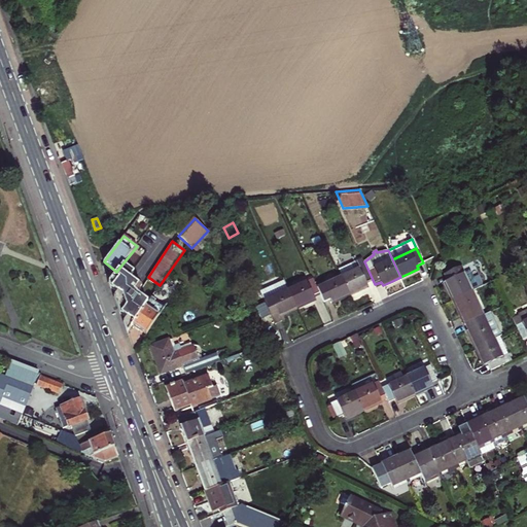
[(365,283),(373,280),(364,261),(362,258),(339,270),(342,277),(350,294),(358,290),(367,286),(365,283)]
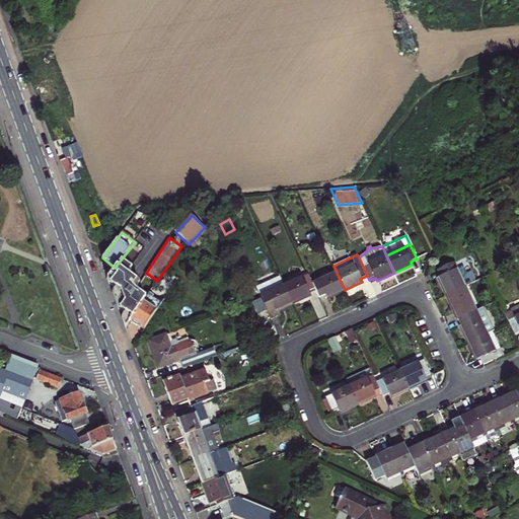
[(135,277),(118,264),(115,268),(107,278),(108,283),(118,285),(123,298),(118,307),(125,312),(133,317),(147,295),(130,284),(135,277)]
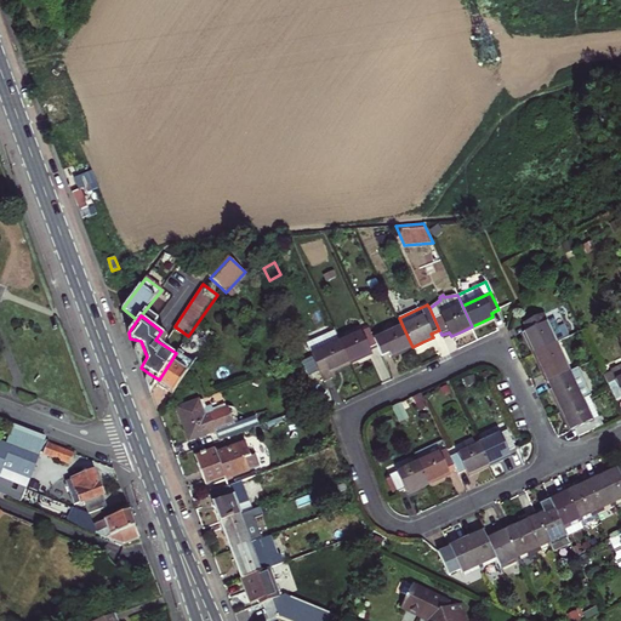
[(530,342),(535,353),(556,343),(546,323),(542,315),(527,323),(530,330),(525,332),(530,342)]
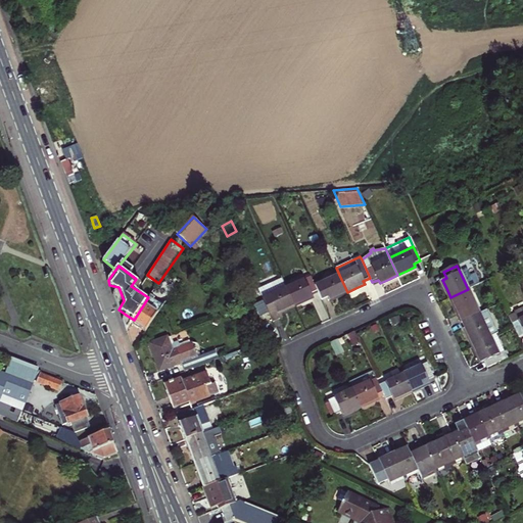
[(338,296),(347,292),(339,275),(315,286),(317,291),(322,299),(328,297),(330,300),(338,296)]
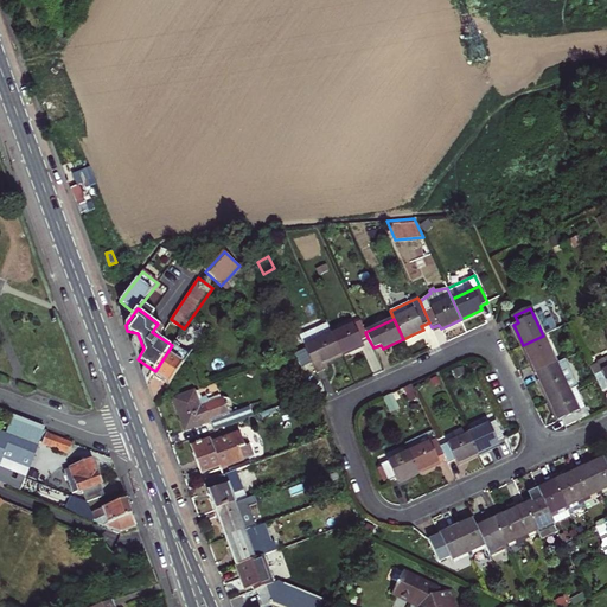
[(360,321),(333,334),(343,355),(352,350),(363,345),(360,342),(368,338),(365,332),(360,321)]
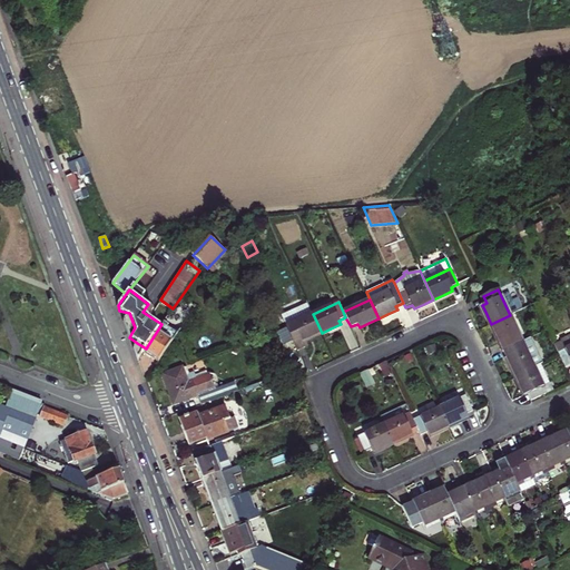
[(305,340),(322,333),(313,314),(307,303),(282,315),(286,326),(297,351),(303,349),(307,345),(305,340)]
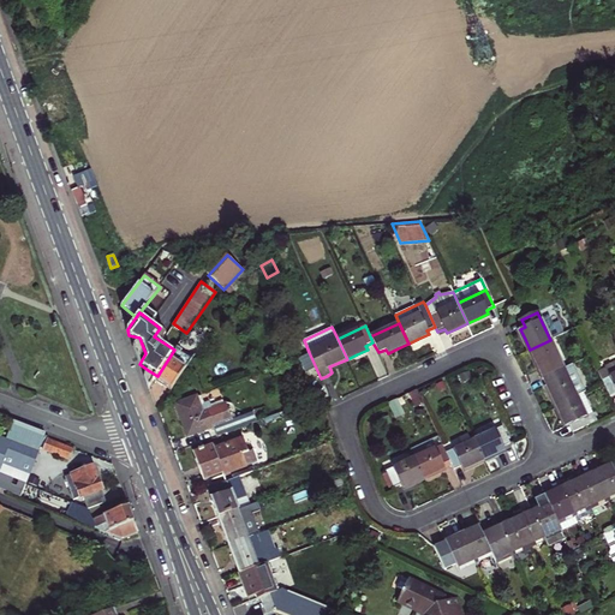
[(550,340),(530,350),(536,364),(543,377),(563,368),(550,340)]
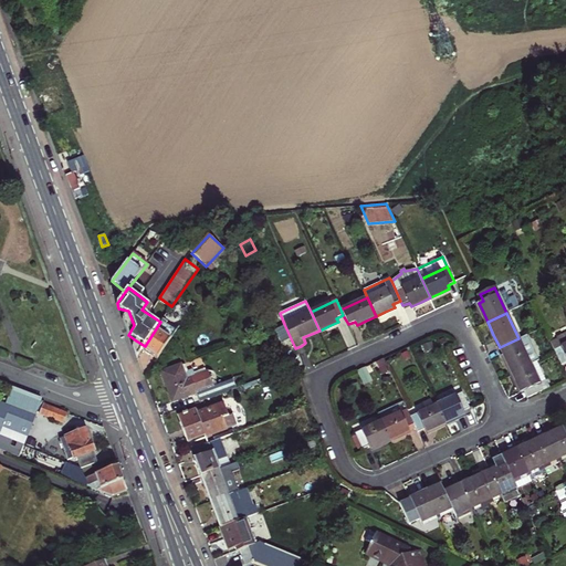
[(165,321),(163,318),(160,322),(145,346),(142,350),(149,355),(157,360),(176,332),(164,323),(165,321)]
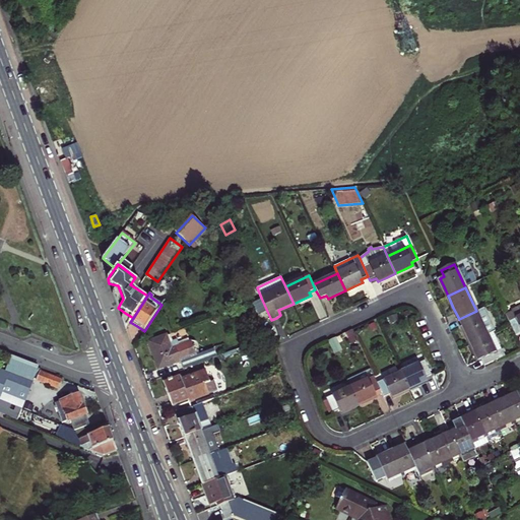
[(511,324),(516,335),(519,333),(519,307),(506,314),(511,324)]
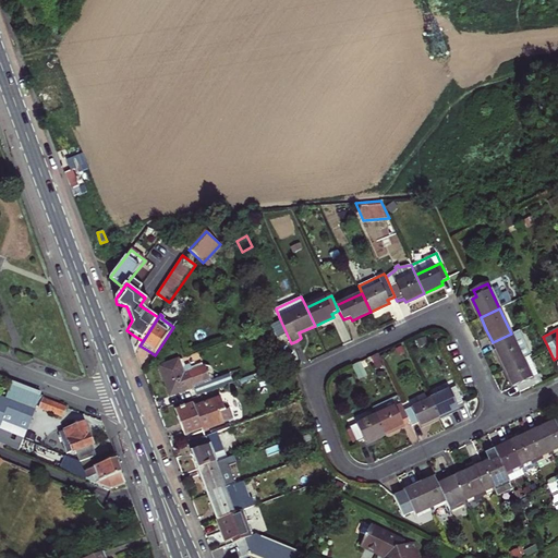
[(511,334),(493,342),(498,355),(505,368),(523,360),(530,358),(531,356),(519,330),(511,334)]
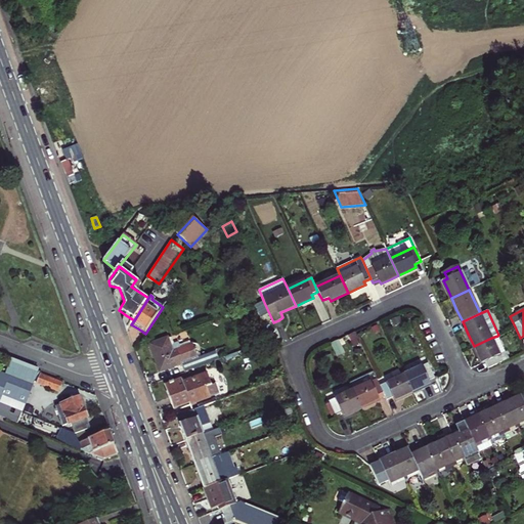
[(491,338),(474,346),(478,355),(482,363),(485,362),(488,368),(508,359),(497,336),(491,338)]
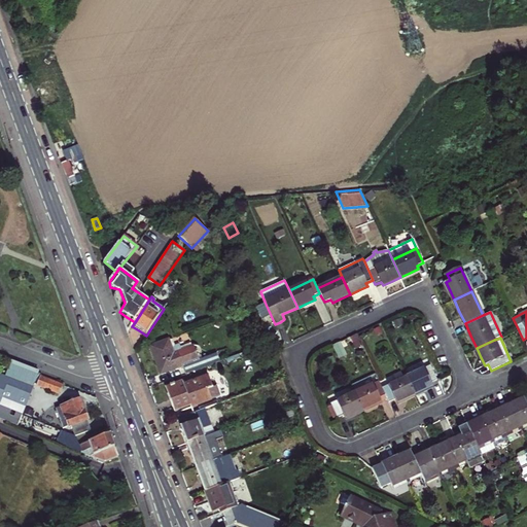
[(182,366),(185,375),(212,364),(209,356),(200,360),(198,355),(199,353),(200,352),(200,351),(200,349),(199,348),(197,346),(196,346),(195,346),(174,353),(172,349),(174,347),(172,341),(169,340),(150,347),(155,360),(161,375),(170,371),(170,373),(175,371),(175,370),(182,366)]
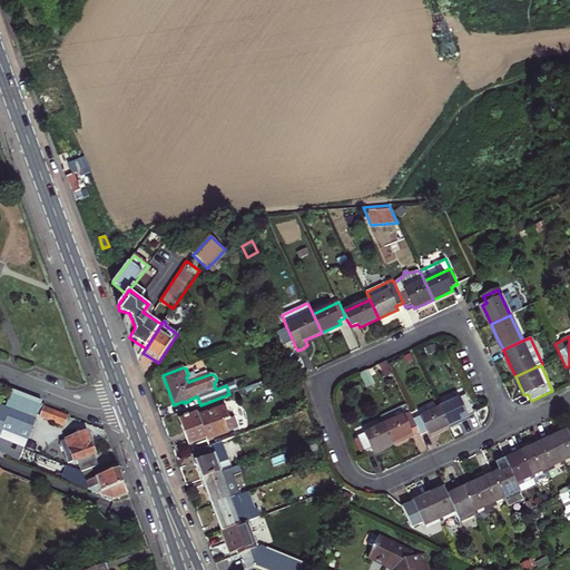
[(459,399),(440,408),(449,428),(458,423),(468,419),(465,414),(473,411),(465,395),(459,399)]
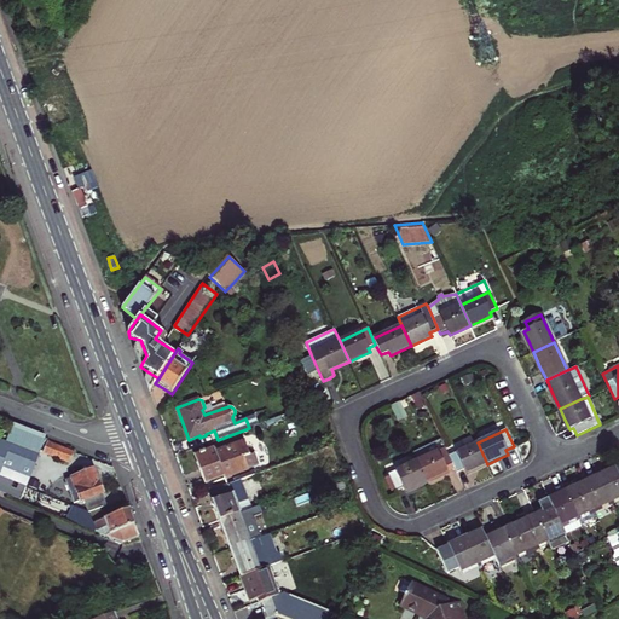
[(417,461),(427,481),(437,476),(447,472),(445,468),(452,464),(449,456),(441,440),(412,452),(417,461)]
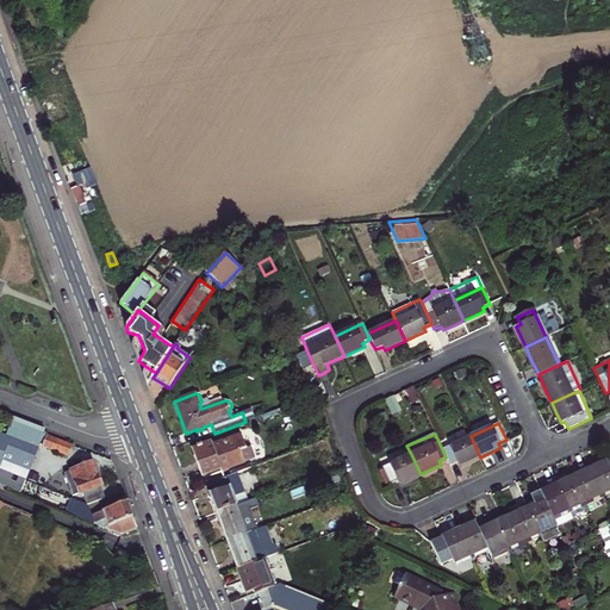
[(221,468),(222,471),(255,459),(250,447),(246,449),(241,435),(213,446),(211,441),(192,448),(197,461),(201,475),(221,468)]
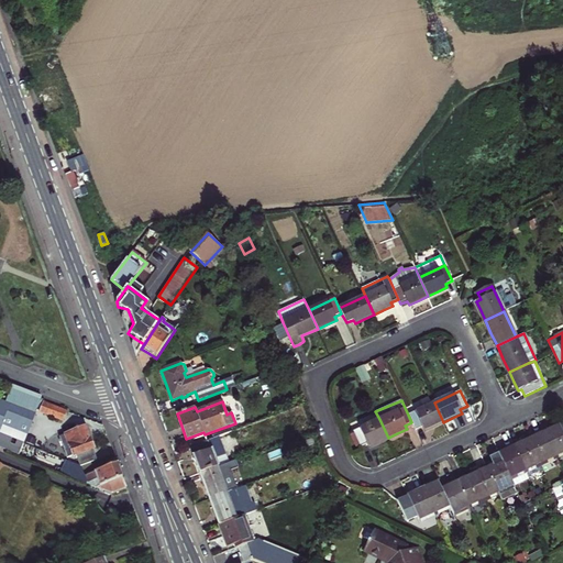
[(33,417),(0,403),(0,434),(23,444),(33,417)]
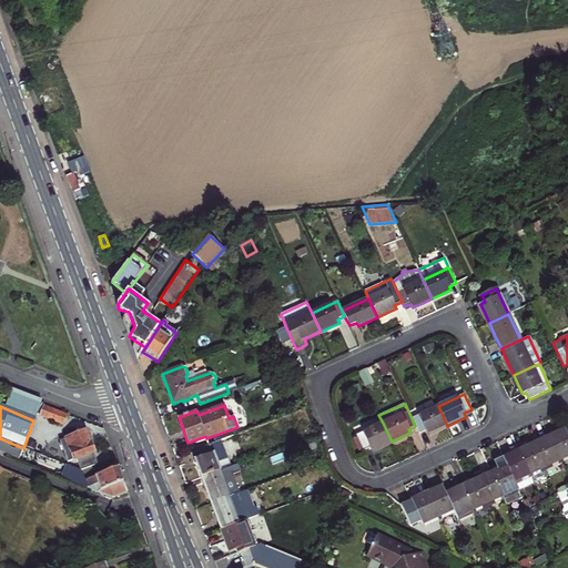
[(415,426),(419,434),(426,430),(428,435),(437,430),(447,426),(438,406),(412,418),(415,426)]
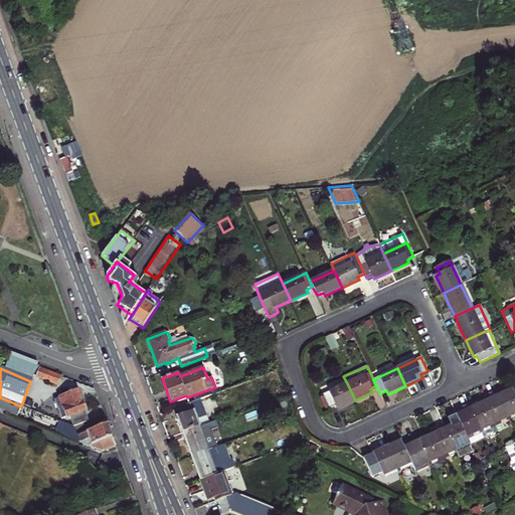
[(60,389),(64,381),(43,373),(40,381),(60,389)]
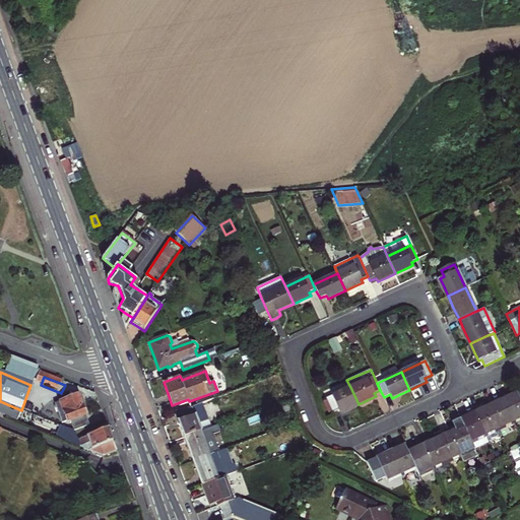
[(24,412),(36,386),(30,385),(21,410),(23,411),(24,412)]
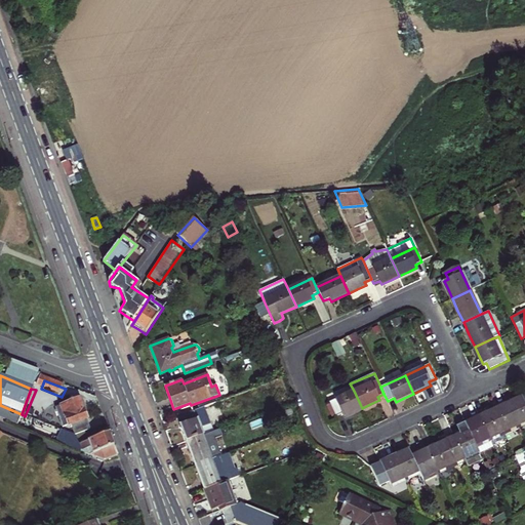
[(362,408),(354,391),(329,402),(336,416),(342,413),(345,417),(353,412),(362,408)]
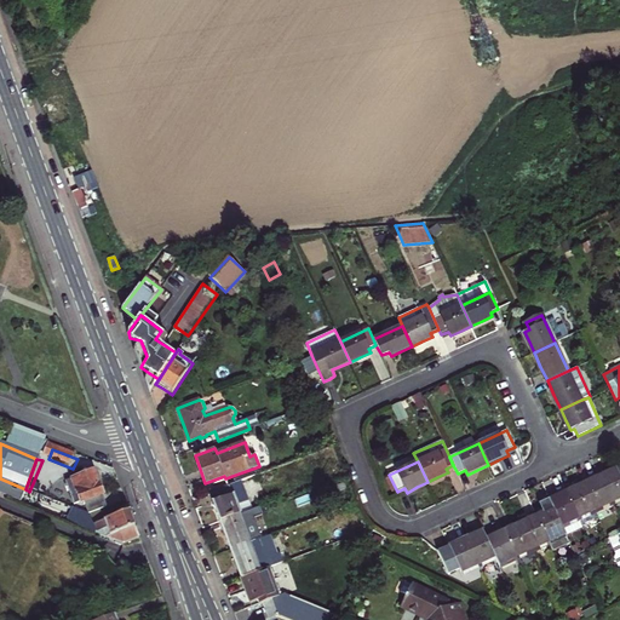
[(619,463),(615,466),(615,468),(608,471),(608,469),(603,471),(598,474),(612,504),(615,510),(619,507),(619,463)]
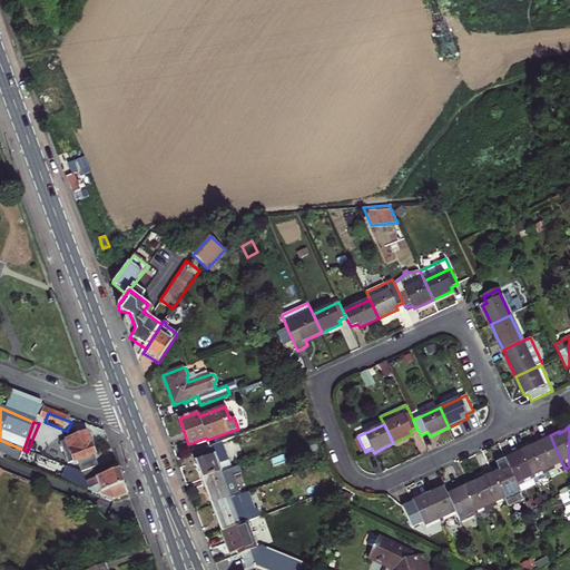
[(548,471),(562,463),(550,435),(546,438),(540,440),(541,442),(536,444),(548,471)]
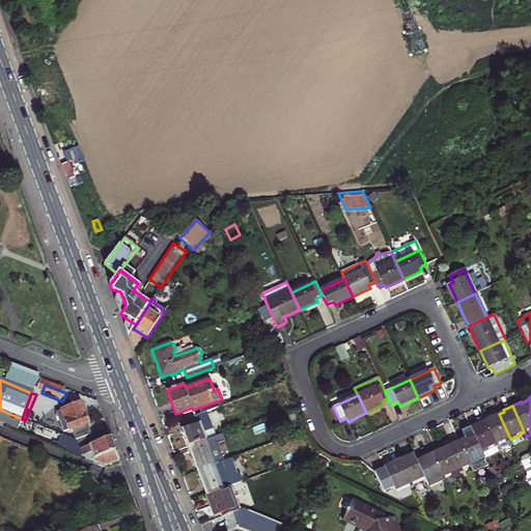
[(85,419),(81,409),(58,417),(64,435),(72,432),(72,434),(89,427),(90,427),(87,418),(85,419)]
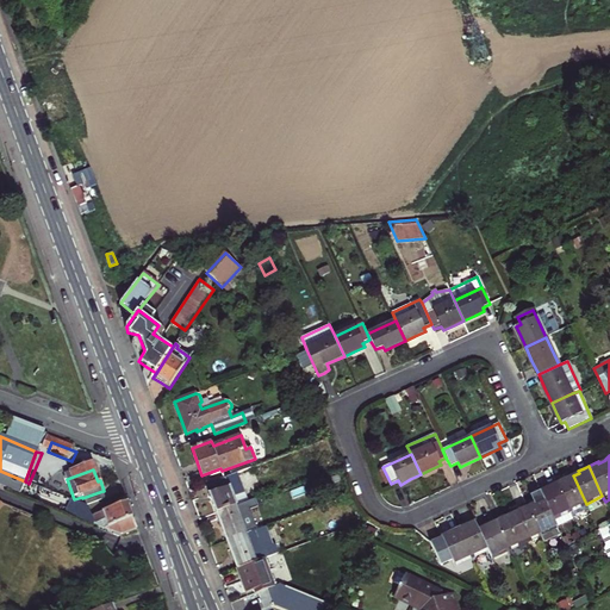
[(0,484),(23,495),(25,490),(27,483),(25,481),(0,471),(0,484)]
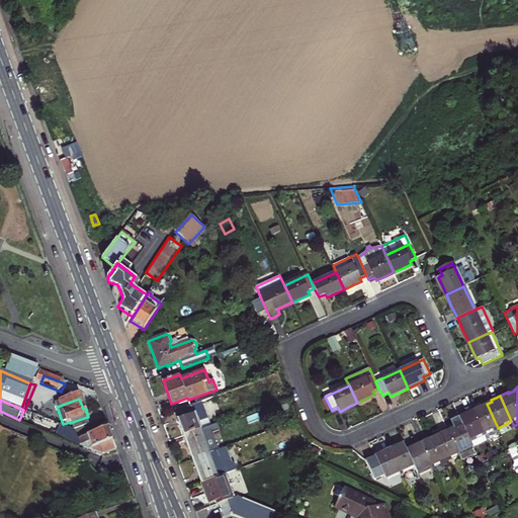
[(184,435),(208,426),(199,403),(175,412),(179,423),(184,435)]
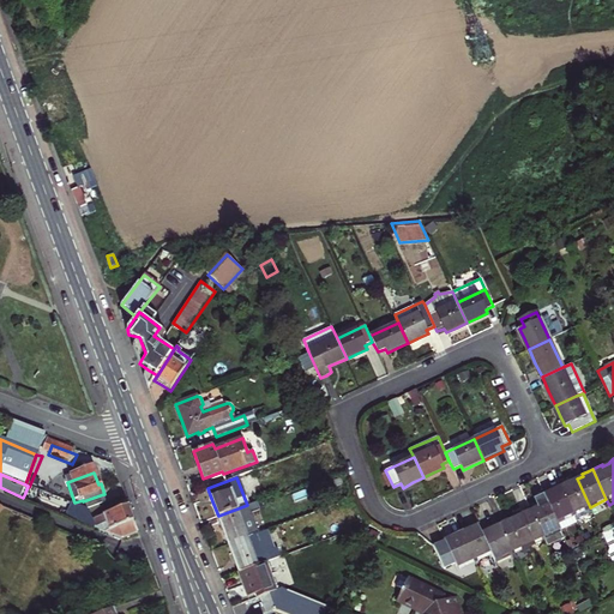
[(564,482),(559,485),(573,515),(590,507),(577,479),(570,482),(569,480),(564,482)]
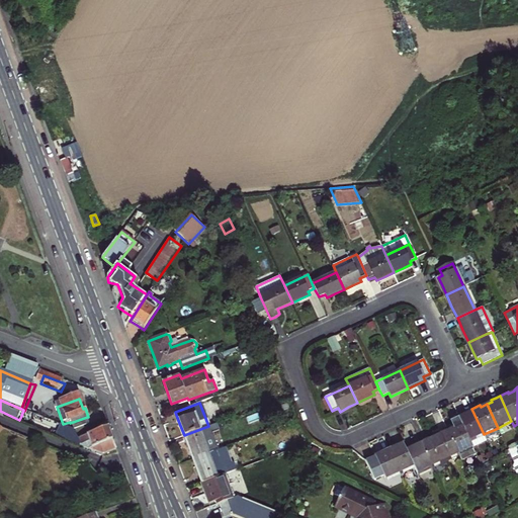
[(484,434),(471,409),(467,411),(458,415),(469,440),(484,434)]
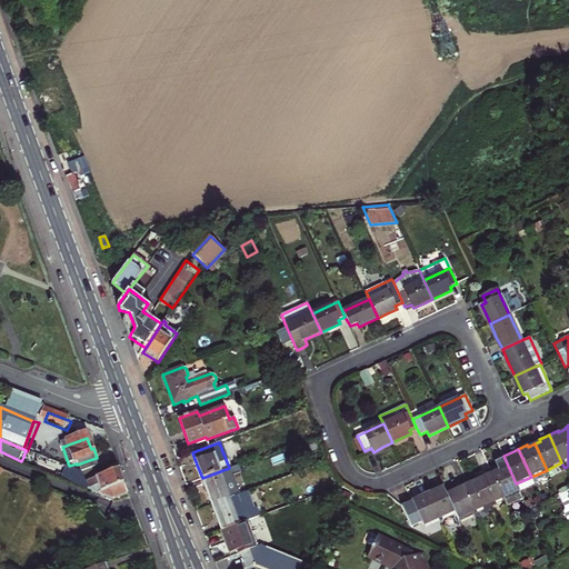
[(519,491),(516,483),(503,456),(493,460),(497,468),(496,468),(491,470),(505,498),(519,491)]
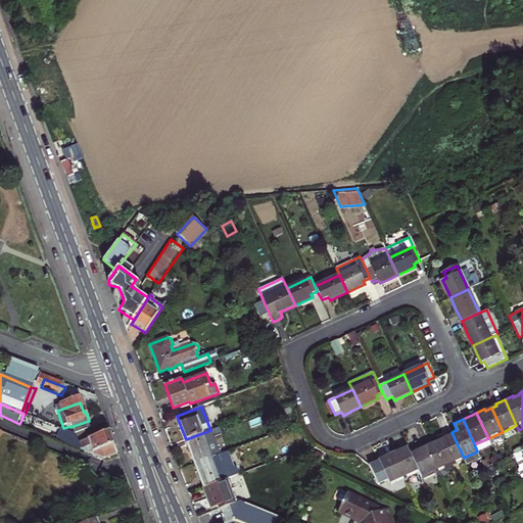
[(64,440),(21,420),(19,424),(63,443),(64,440)]
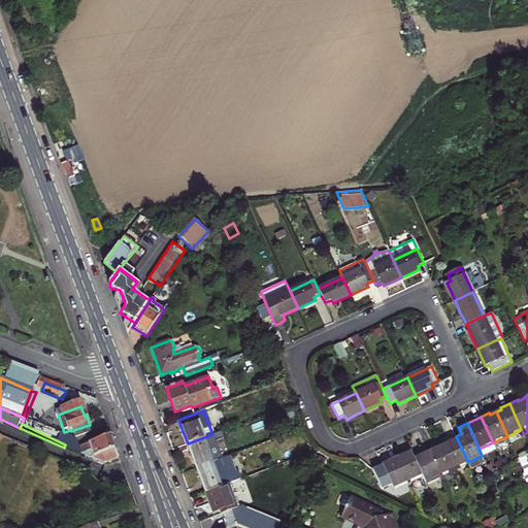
[(71,431),(73,438),(92,431),(89,425),(71,431)]
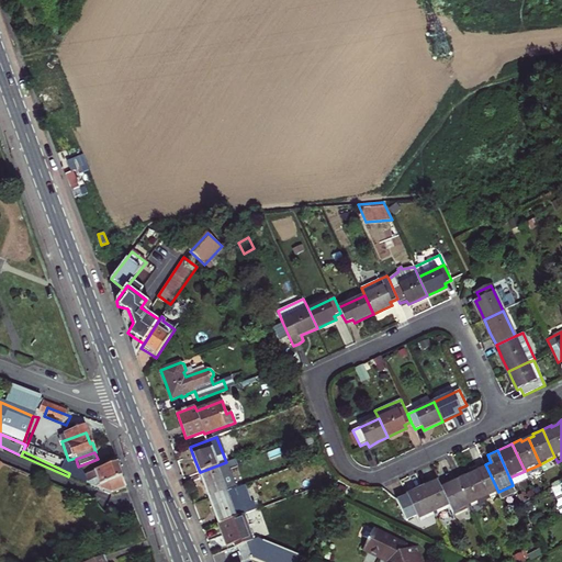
[(237,487),(231,470),(238,467),(236,459),(226,462),(200,472),(204,485),(209,498),(237,487)]
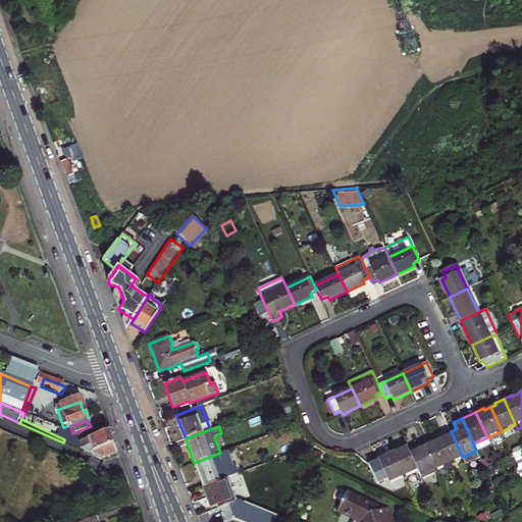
[(444,437),(437,439),(449,464),(463,457),(451,431),(447,433),(442,435),(444,437)]
